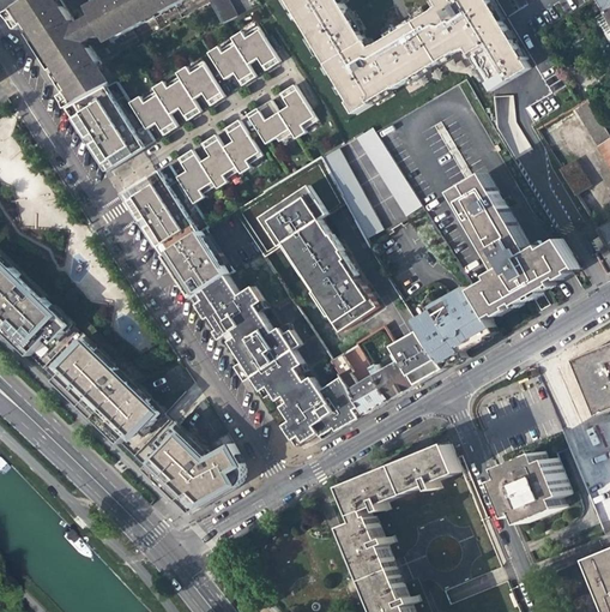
[(0,10),(1,12),(22,0),(0,0),(0,10)]
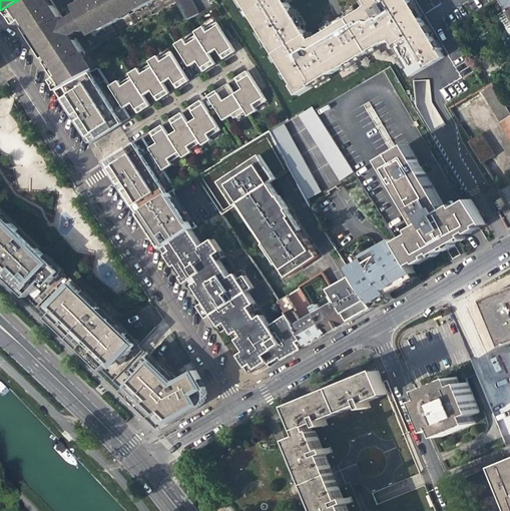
[(43,2),(41,0),(18,0),(1,10),(11,24),(18,19),(29,12),(43,2)]
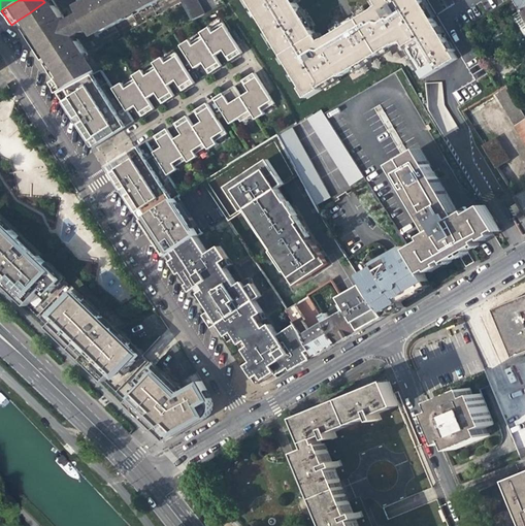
[(37,40),(45,52),(52,47),(56,54),(51,57),(54,62),(52,64),(59,75),(57,77),(55,78),(59,84),(56,86),(55,89),(57,93),(92,73),(84,61),(86,60),(80,52),(83,51),(74,38),(72,39),(70,37),(71,33),(65,25),(62,24),(59,21),(61,20),(48,0),(44,2),(30,12),(34,19),(29,21),(33,27),(28,30),(36,41),(37,40)]
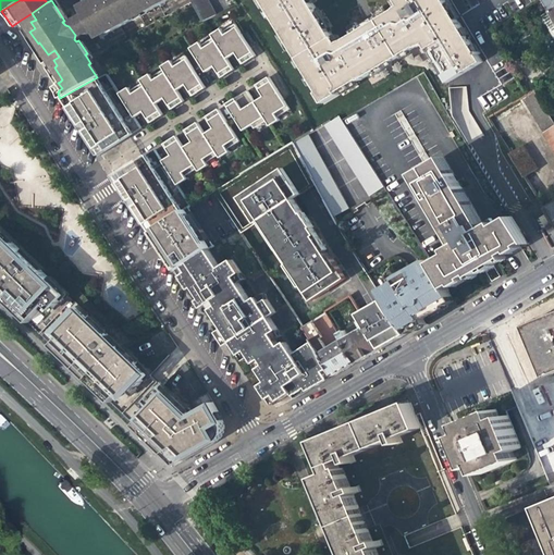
[(187,0),(199,22),(213,14),(205,0),(94,0),(81,8),(84,14),(76,19),(74,23),(79,33),(84,34),(91,29),(95,35),(102,32),(103,34),(130,20),(127,16),(142,10),(143,12),(163,0),(187,0)]
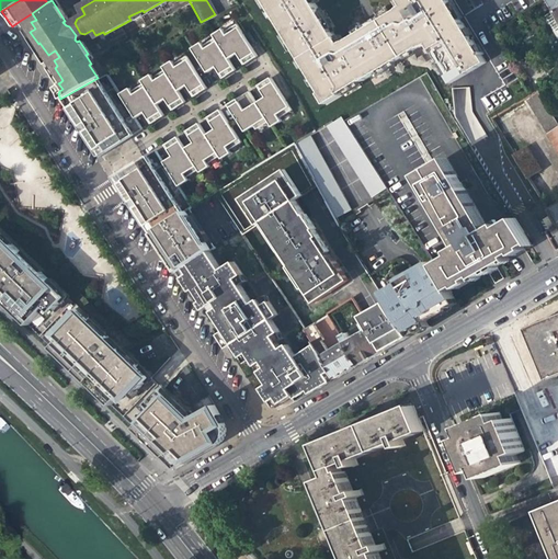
[(262,0),(326,101),(431,38),(466,97),(468,99),(500,79),(452,0),(396,0),(402,11),(341,48),(311,0),(262,0)]
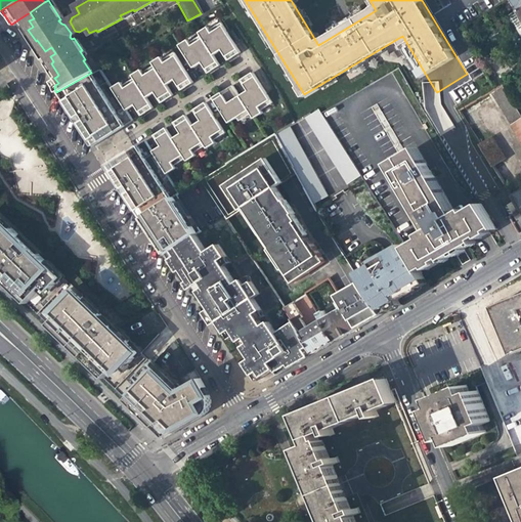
[(507,0),(512,10),(520,3),(520,0),(517,0),(516,1),(515,0),(507,0)]
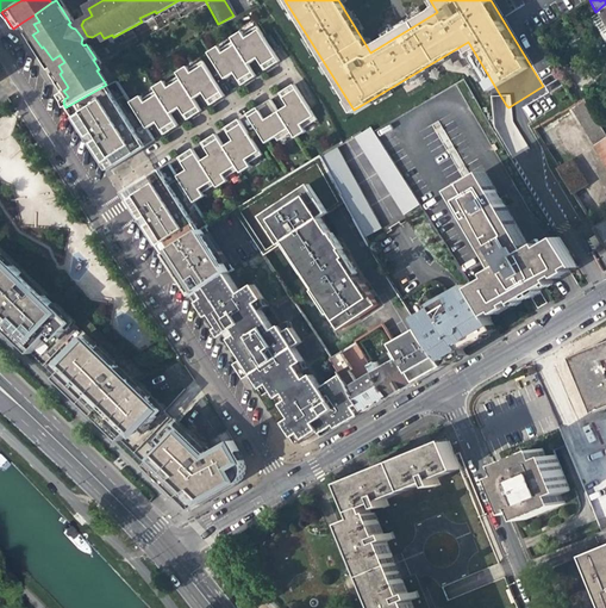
[(605,4),(595,12),(605,28),(605,25),(605,4)]
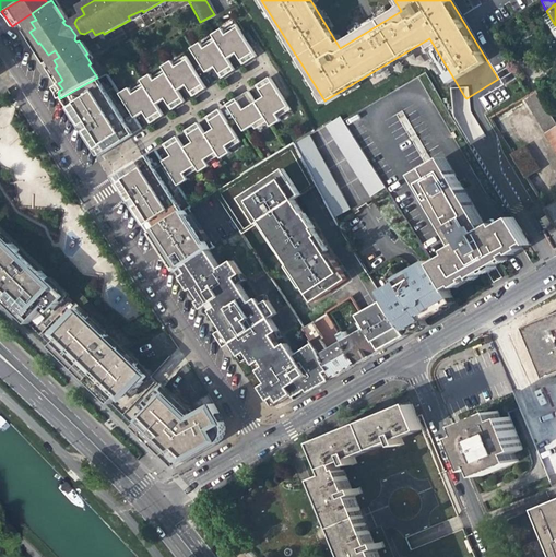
[(32,39),(44,57),(48,55),(39,43),(38,44),(30,32),(35,28),(31,22),(36,20),(32,13),(20,21),(22,25),(32,39)]
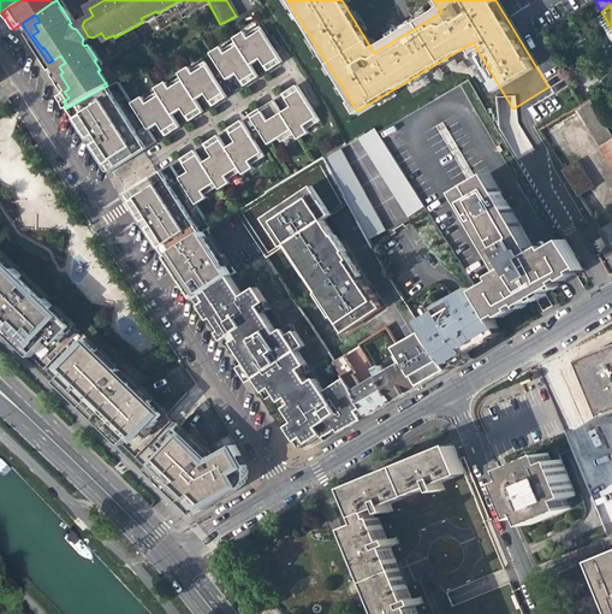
[(231,37),(232,41),(247,65),(253,62),(256,59),(265,71),(278,63),(256,27),(243,35),(241,31),(231,37)]
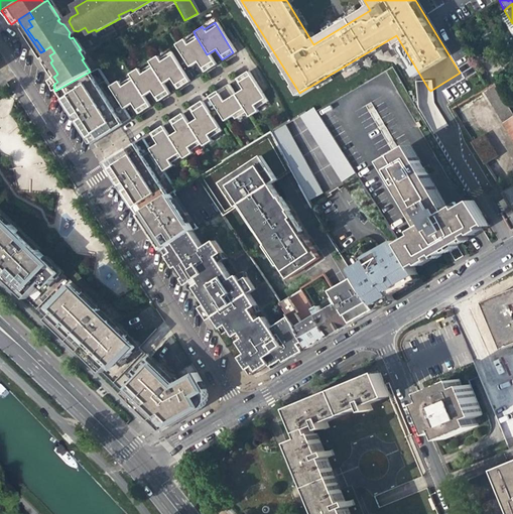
[(182,38),(173,44),(187,67),(193,63),(196,61),(203,73),(214,66),(207,54),(195,34),(184,41),(182,38)]
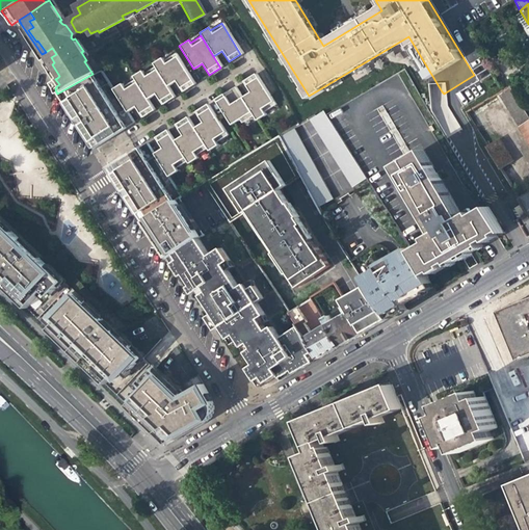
[(52,48),(46,52),(42,54),(44,58),(50,68),(57,78),(59,76),(52,64),(54,62),(51,57),(56,54),(52,48)]
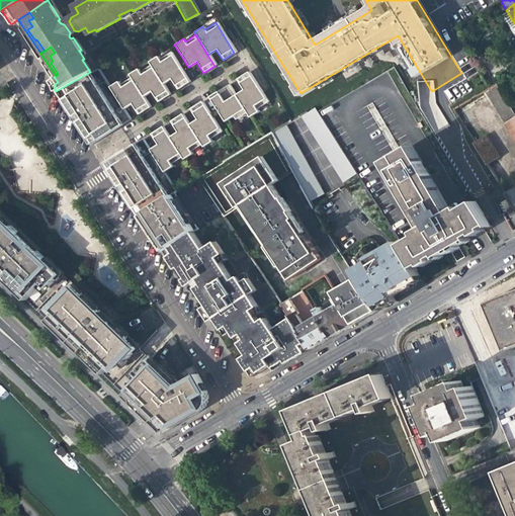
[(156,56),(148,61),(149,64),(162,84),(168,80),(170,79),(177,89),(188,82),(169,52),(158,58),(156,56)]
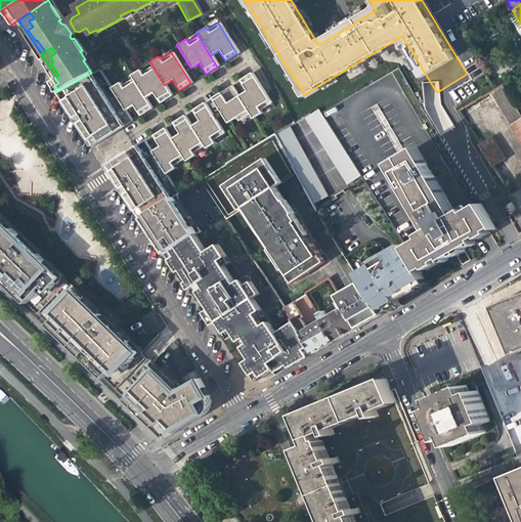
[(129,74),(131,77),(144,97),(148,94),(152,92),(159,103),(171,95),(164,85),(150,64),(139,71),(137,69),(129,74)]
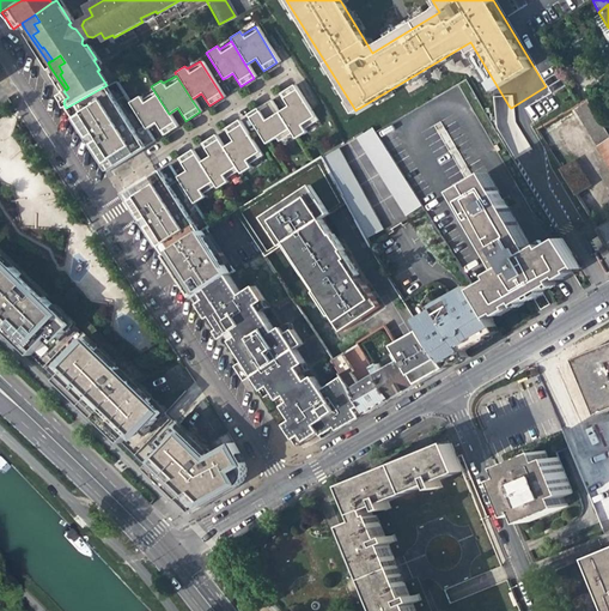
[(107,85),(66,108),(86,138),(107,170),(153,141),(145,128),(127,101),(114,82),(107,85)]
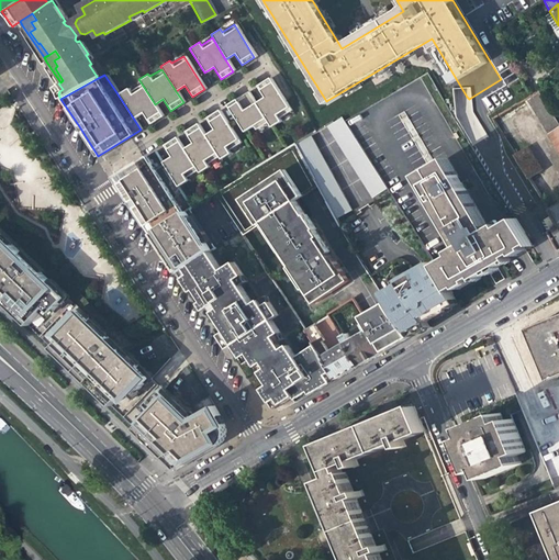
[(288,111),(267,78),(255,86),(261,97),(259,99),(253,103),(266,122),(269,127),(278,122),(276,119),(288,111)]
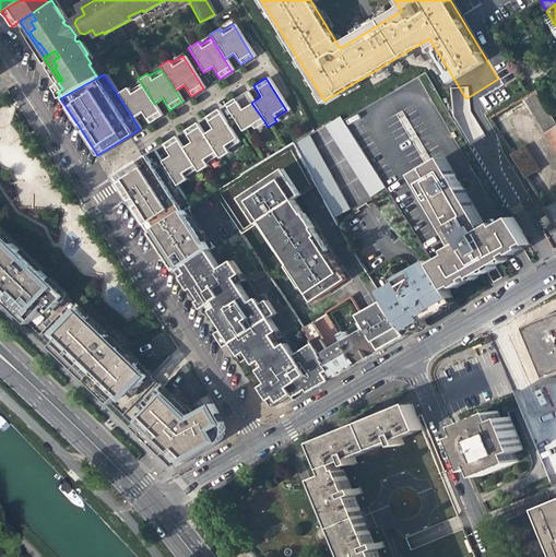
[(126,86),(116,92),(132,117),(138,114),(141,111),(149,123),(161,116),(154,104),(140,82),(128,90),(126,86)]
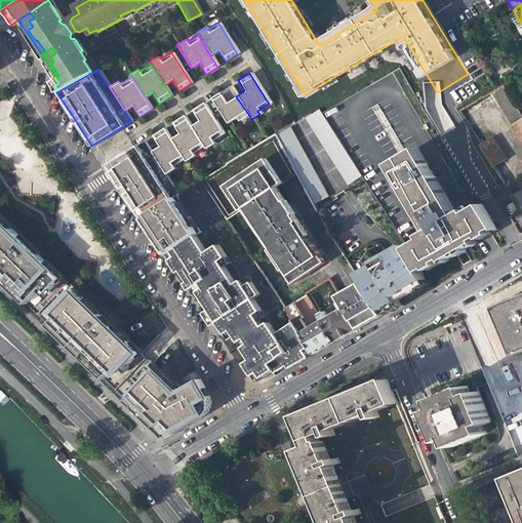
[(521,146),(521,118),(517,110),(500,83),(488,91),(521,146)]
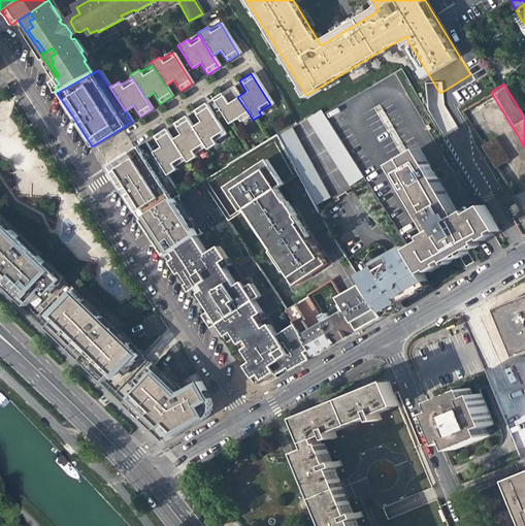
[(250,114),(237,97),(231,86),(219,94),(222,98),(218,100),(214,103),(227,124),(235,119),(237,122),(250,114)]
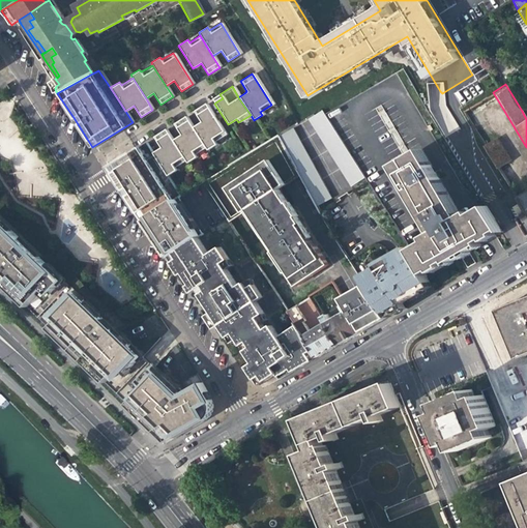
[(224,135),(204,104),(193,111),(200,122),(196,124),(192,127),(204,148),(206,150),(214,145),(212,142),(224,135)]
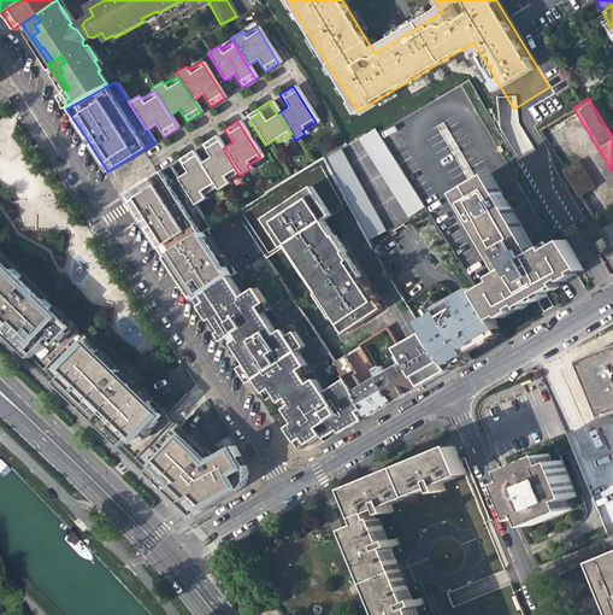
[(418,206),(372,134),(369,127),(354,136),(401,216),(418,206)]
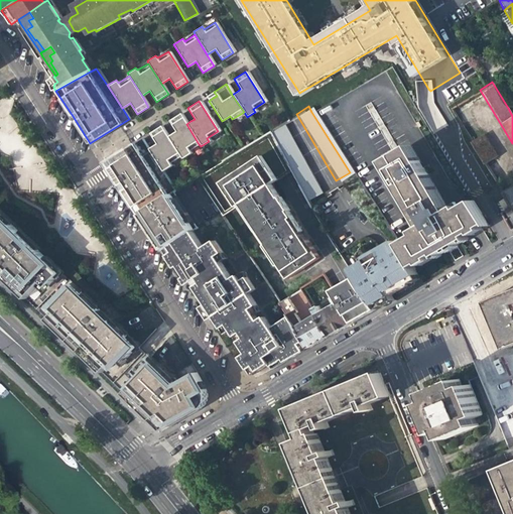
[(199,144),(186,124),(179,113),(167,121),(174,131),(170,134),(166,136),(179,156),(181,159),(189,153),(187,151),(199,144)]
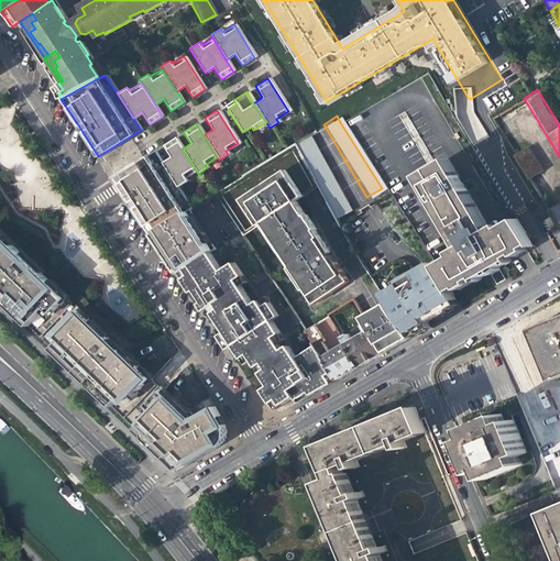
[(350,207),(307,134),(293,143),(316,184),(333,217),(350,207)]
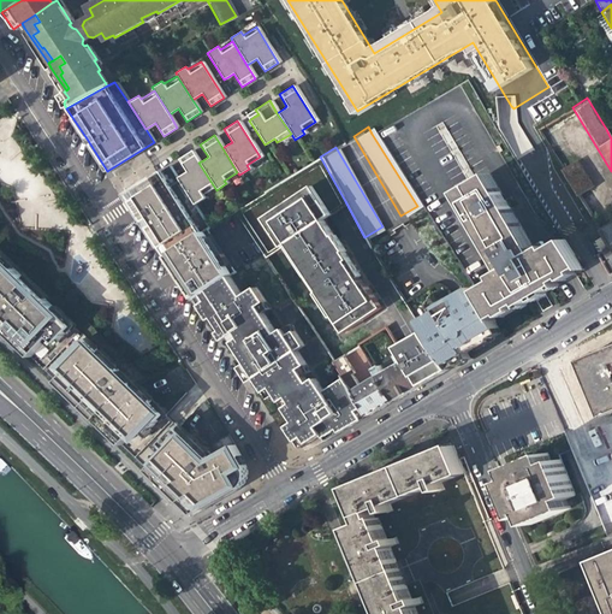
[(198,163),(191,151),(177,159),(185,171),(180,175),(176,178),(192,205),(203,199),(201,195),(214,187),(198,163)]
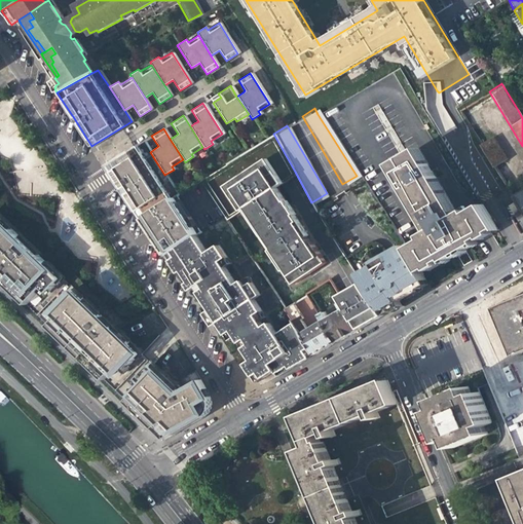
[(473,136),(492,165),(505,158),(491,137),(488,139),(483,131),(473,136)]
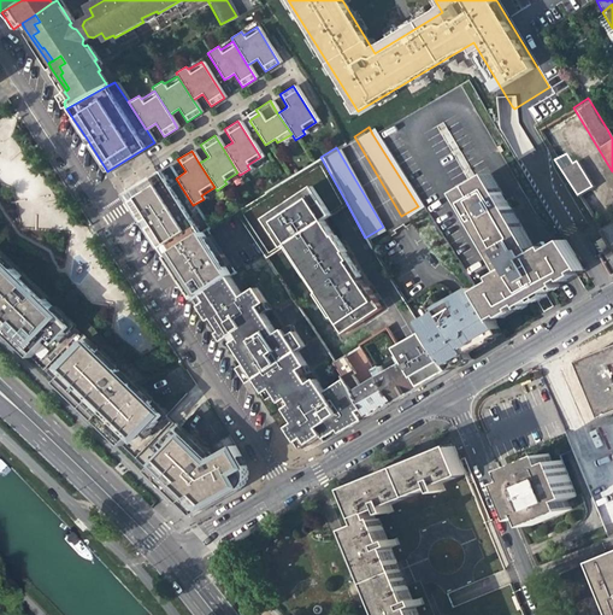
[(346,201),(320,157),(233,211),(263,258),(282,245),(330,317),(332,316),(342,331),(373,309),(370,303),(376,299),(371,293),(370,294),(363,283),(360,285),(355,277),(358,276),(320,218),(346,201)]
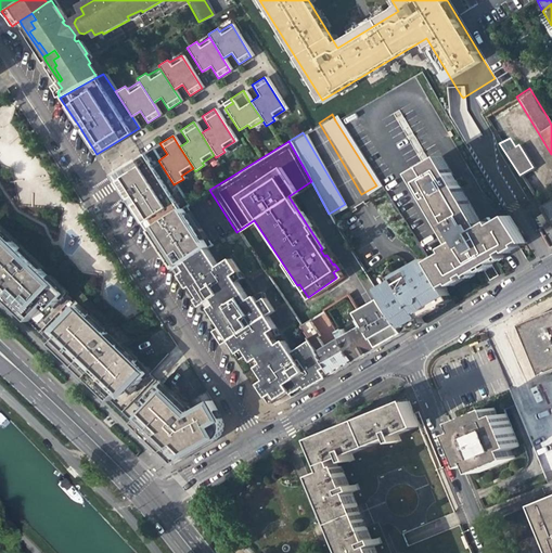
[(174,184),(158,161),(151,149),(110,175),(124,196),(136,214),(146,231),(163,220),(183,207),(187,205),(174,184)]
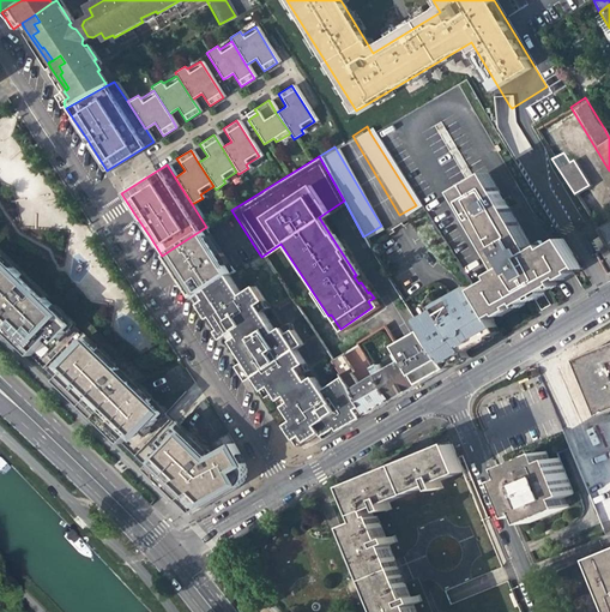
[(482,174),(450,193),(495,270),(484,276),(488,280),(470,291),(489,321),(537,293),(556,283),(567,275),(578,269),(559,239),(539,250),(537,246),(527,252),(482,174)]
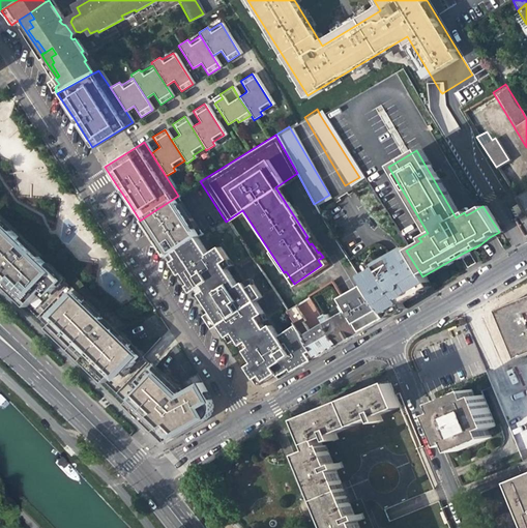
[(525,189),(526,192),(526,183),(522,176),(518,178),(525,189)]
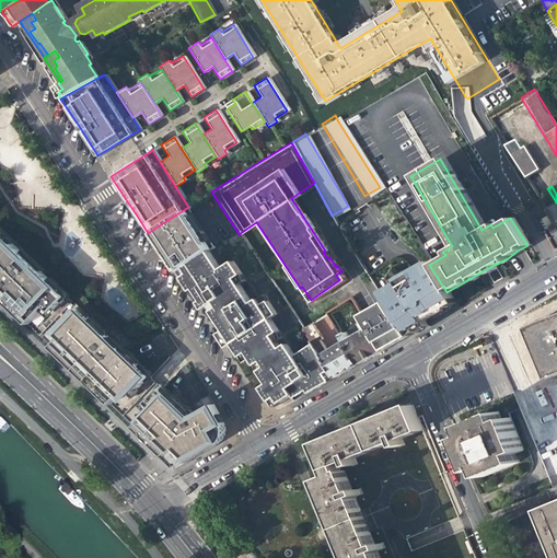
[(555,248),(556,247),(556,202),(555,200),(544,208),(554,224),(549,227),(544,230),(555,248)]
